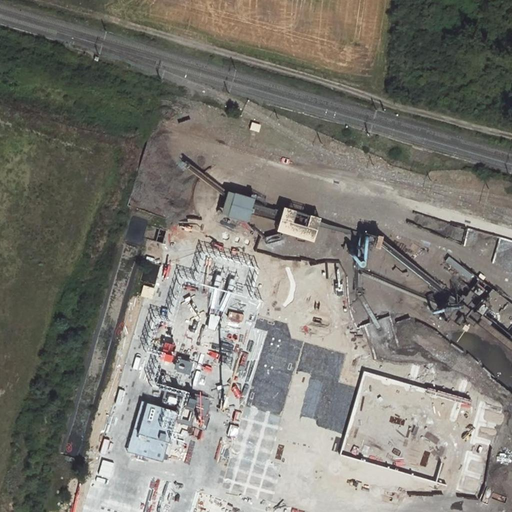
[(252,122),(250,129),(258,132),(260,125),(252,122)]
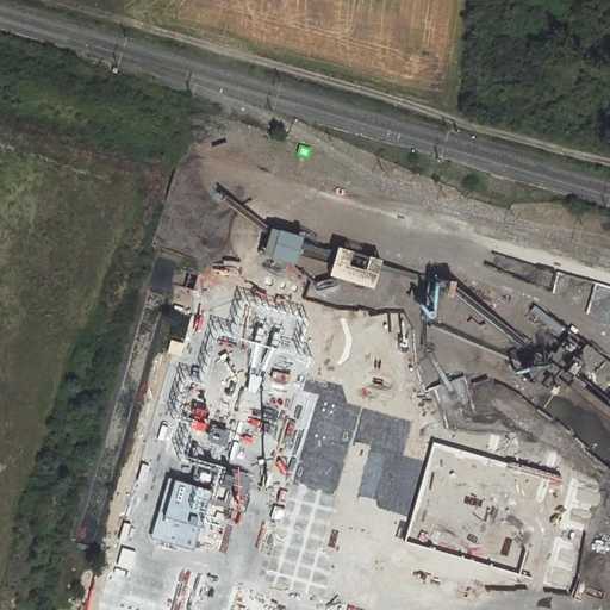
[(305,235),(281,228),(274,254),(298,261),(305,235)]
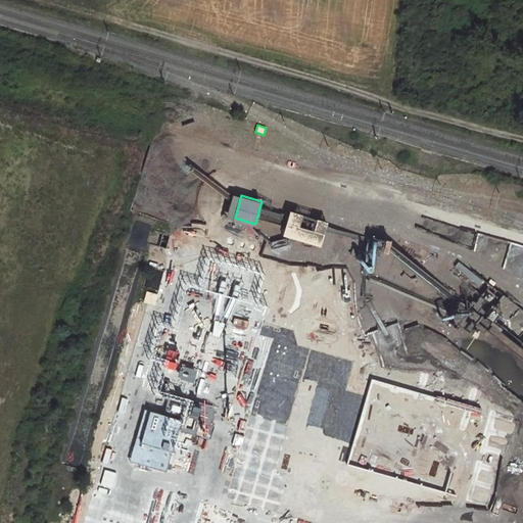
[(330,222),(292,210),(285,234),(323,245),(330,222)]
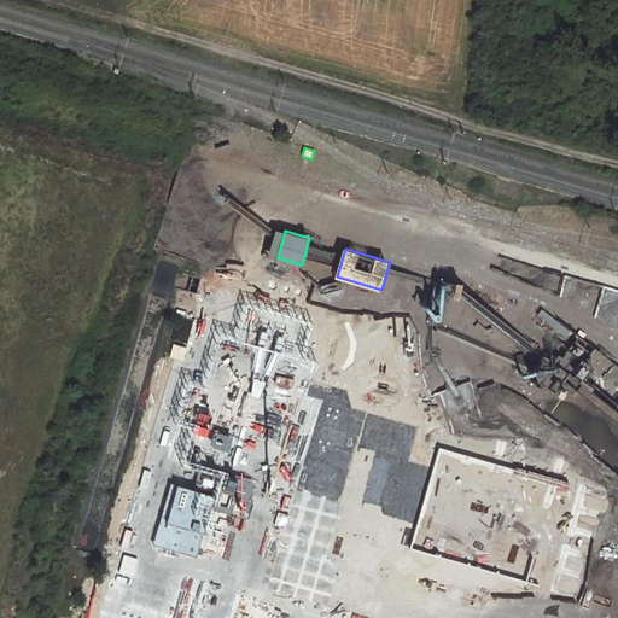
[(283,303),(275,322),(303,333),(310,314),(283,303)]
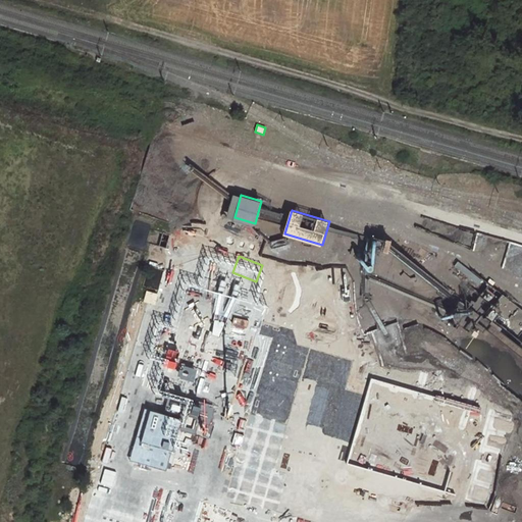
[(342,266),(290,285),(313,347),(364,328),(342,266)]
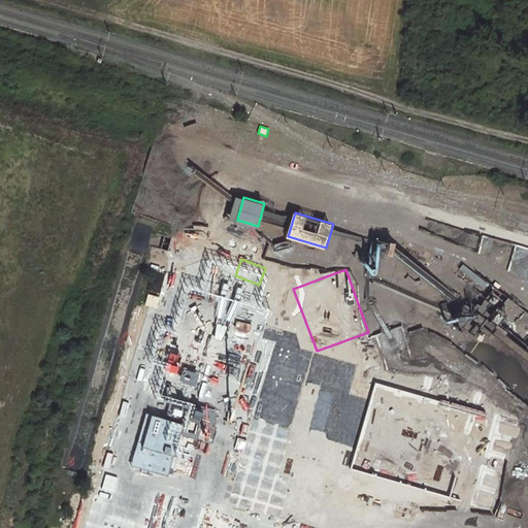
[(147,294),(145,305),(158,307),(160,296),(147,294)]
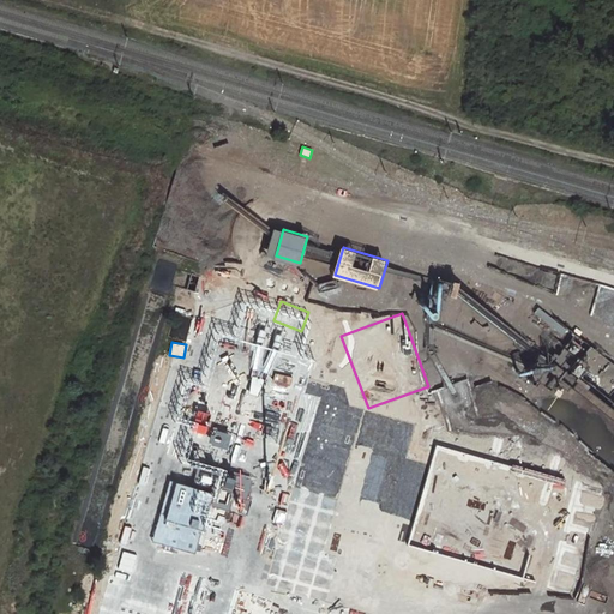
[(186,375),(199,380),(205,365),(192,360),(186,375)]
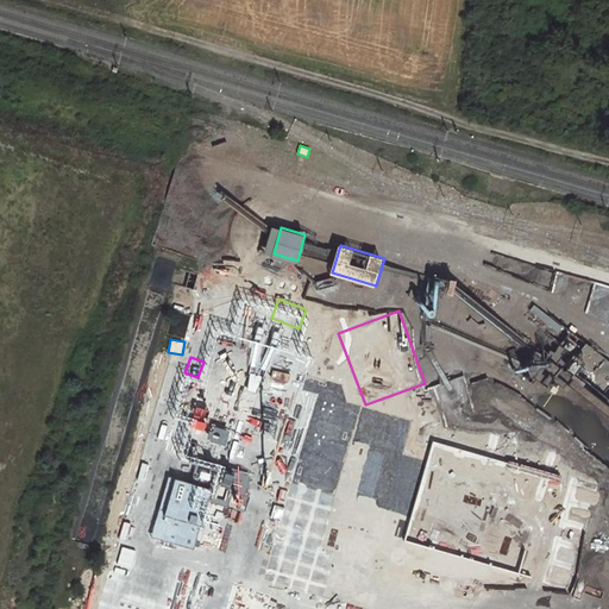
[(169,397),(176,375),(158,369),(151,391),(169,397)]
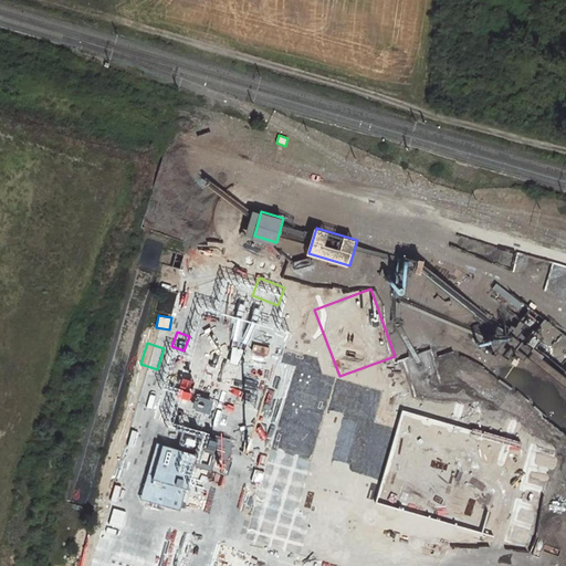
[(416,356),(385,368),(400,408),(430,397),(416,356)]
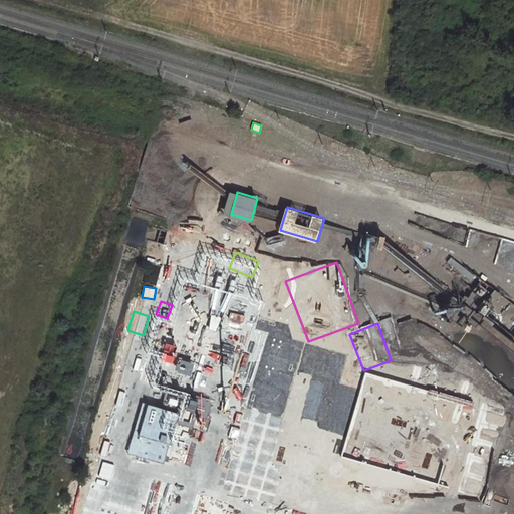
[(327,344),(298,355),(309,383),(337,372),(327,344)]
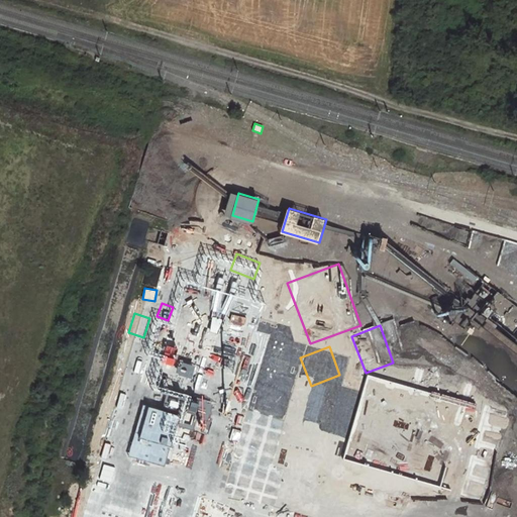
[(183,380),(196,387),(204,372),(192,366),(183,380)]
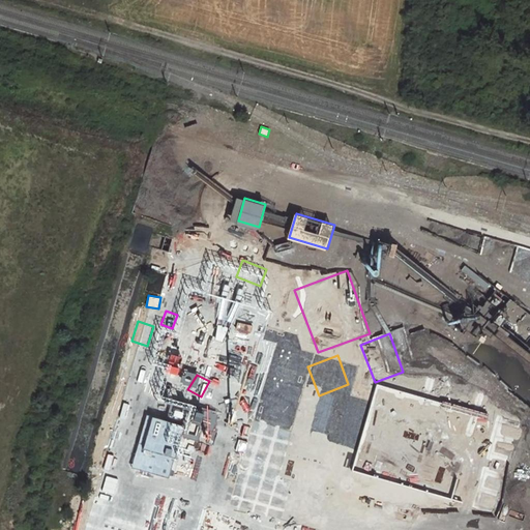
[(266,441),(272,445),(281,432),(260,419),(245,440),(260,449),(266,441)]
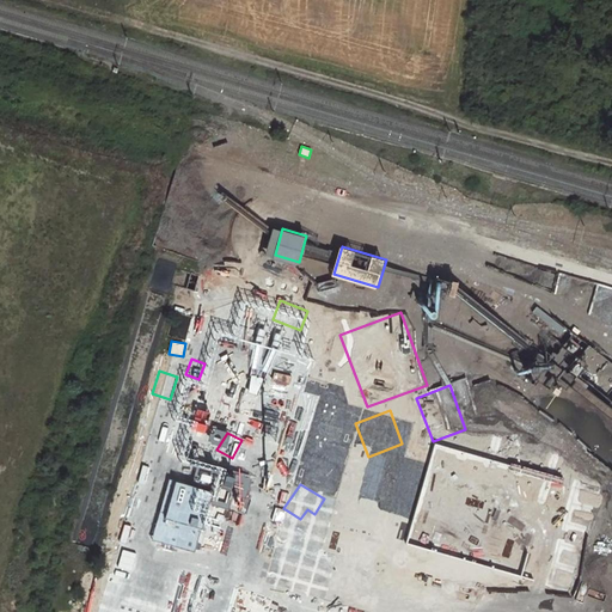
[(318,611),(357,551),(306,519),(292,542),(275,532),(230,604),(243,611),(318,611)]
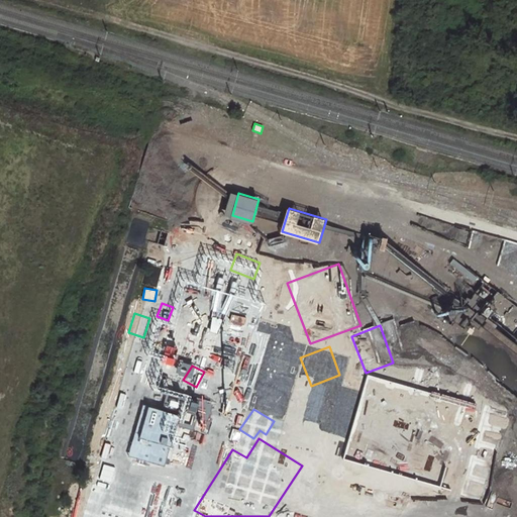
[(149,516),(169,466),(117,448),(93,516),(149,516)]
